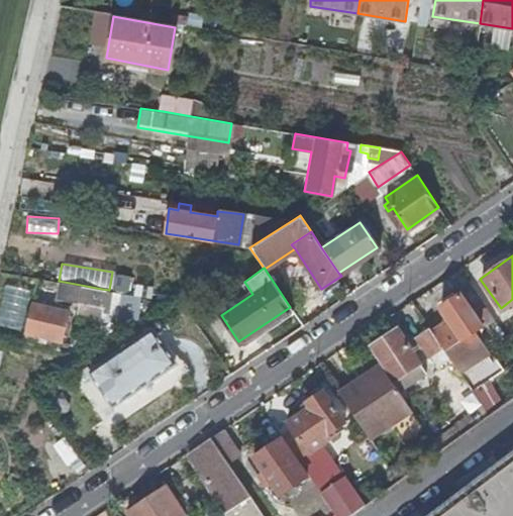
[(36,277),(32,295),(44,298),(45,294),(57,296),(59,281),(36,277)]
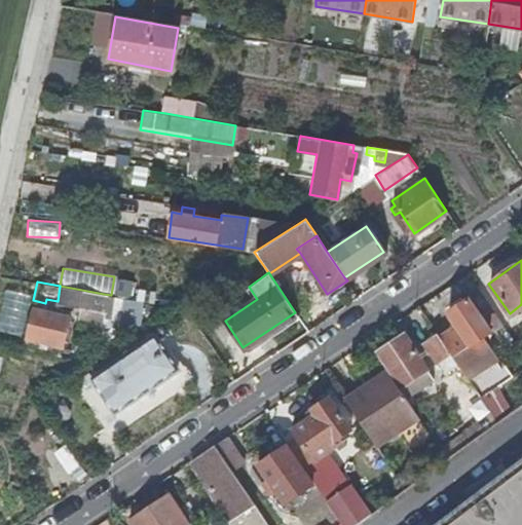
[(60,286),(58,301),(101,309),(104,294),(60,286)]
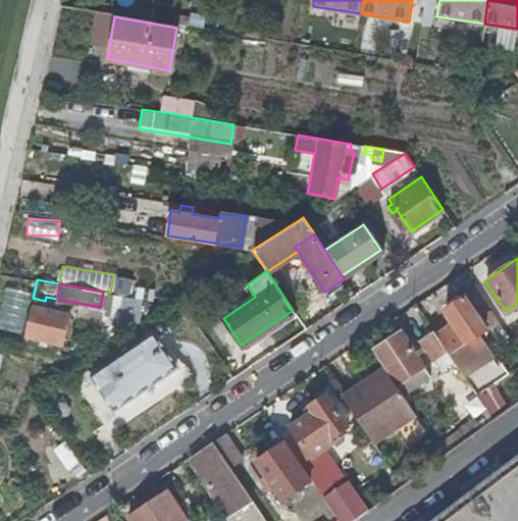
[(30,293),(2,287),(0,294),(0,330),(19,335),(30,293)]
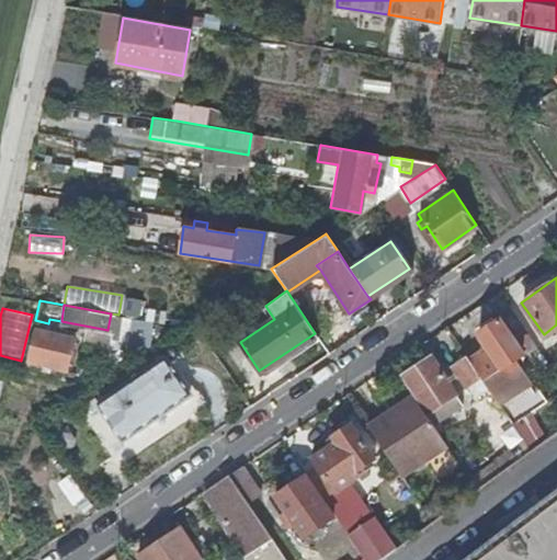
[(547,402),(515,357),(522,352),(518,345),(531,336),(512,310),(498,320),(498,319),(477,333),(486,345),(466,360),(465,356),(452,366),(476,400),(488,391),(513,426),(547,402)]
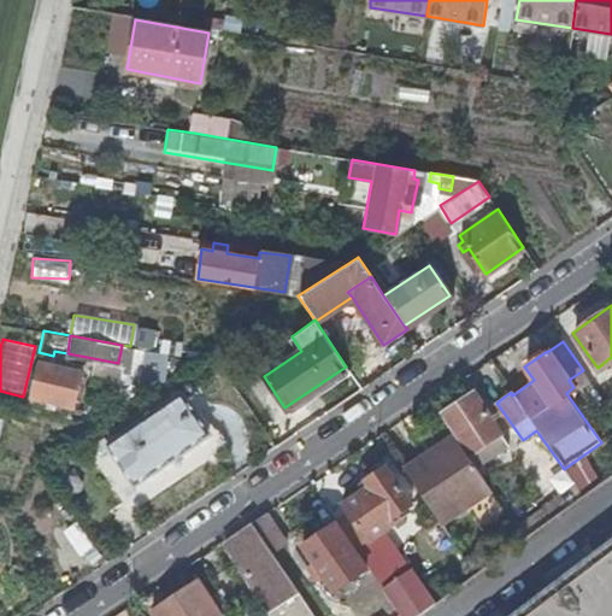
[(37,362),(29,397),(72,406),(81,370),(37,362)]
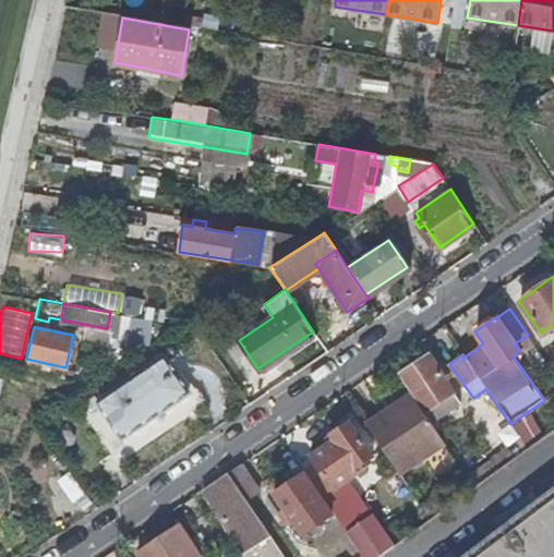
[(453,391),(428,353),(399,373),(424,411),(453,391)]
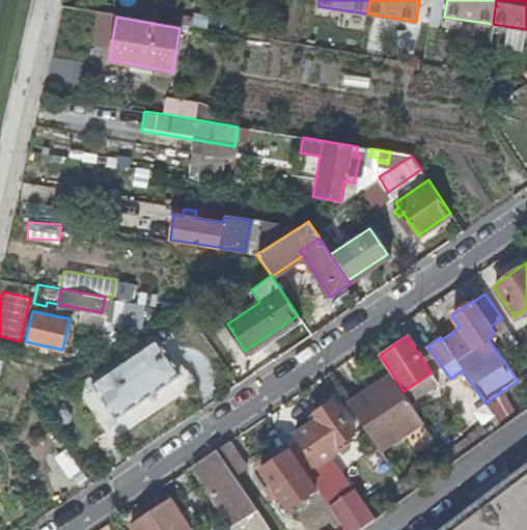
[(159,343),(120,369),(145,407),(185,382),(159,343)]
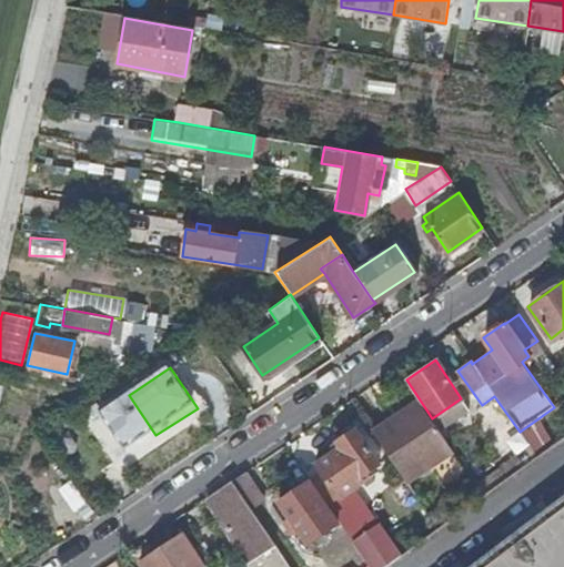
[(155,435),(129,395),(96,418),(122,458),(155,435)]
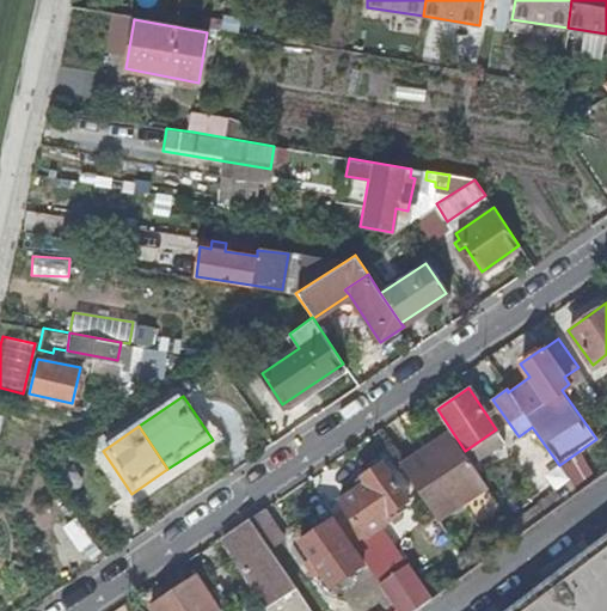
[(449,431),(399,463),(437,520),(488,488),(449,431)]
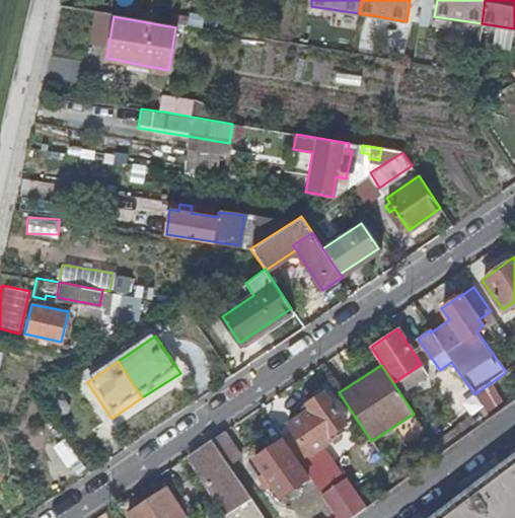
[(308,452),(299,459),(308,473),(320,492),(338,517),(346,517),(350,515),(364,507),(344,475),(330,485),(309,452),(322,444),(337,434),(334,430),(346,422),(324,391),(307,402),(309,407),(288,422),(308,452)]
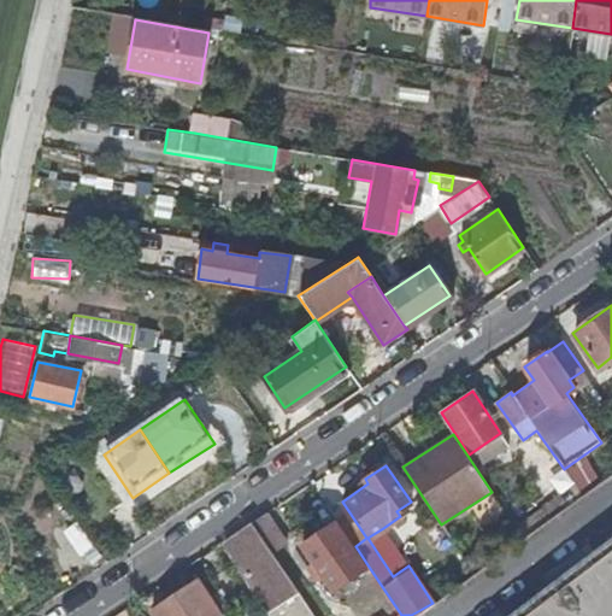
[(582,494),(572,481),(515,523),(523,537),(582,494)]
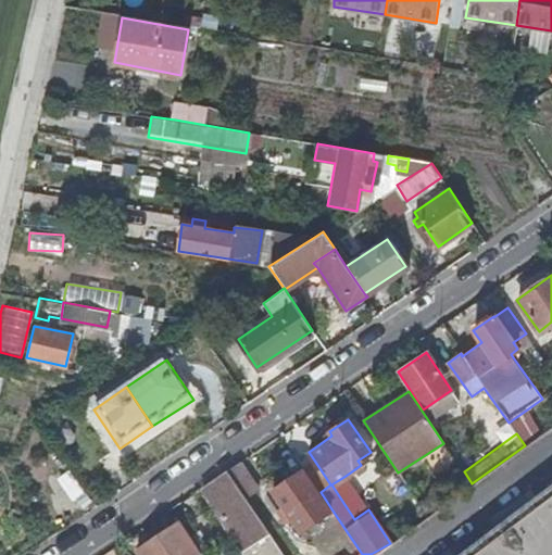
[(239,459),(225,469),(245,496),(258,488),(239,459)]
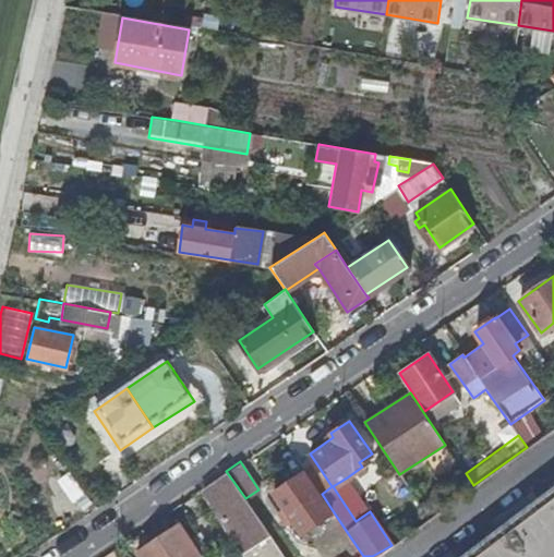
[(74,506),(86,498),(70,470),(57,477),(74,506)]
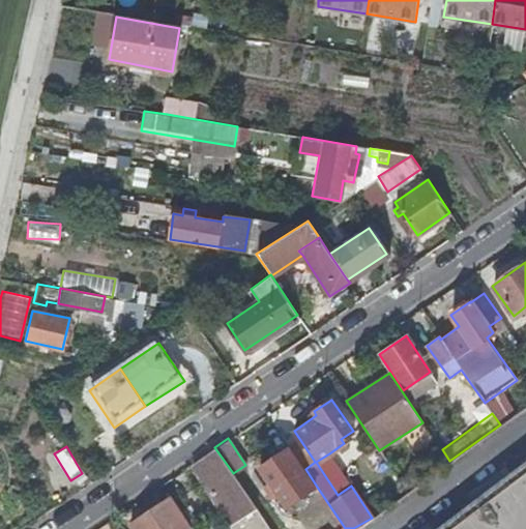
[(305,469),(290,446),(258,469),(284,505),(315,483),(305,469)]
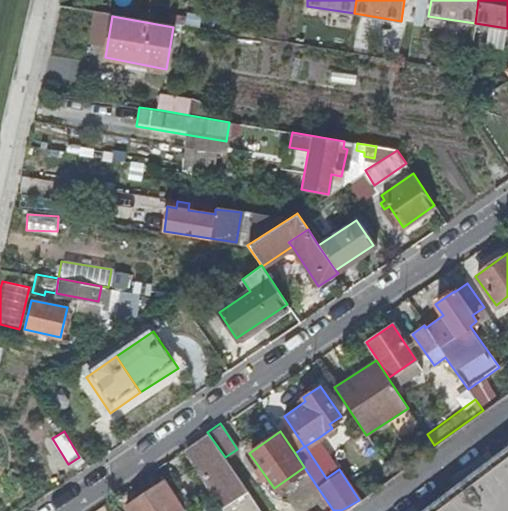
[(225,457),(207,432),(184,447),(223,510),(258,510),(260,510),(225,457)]
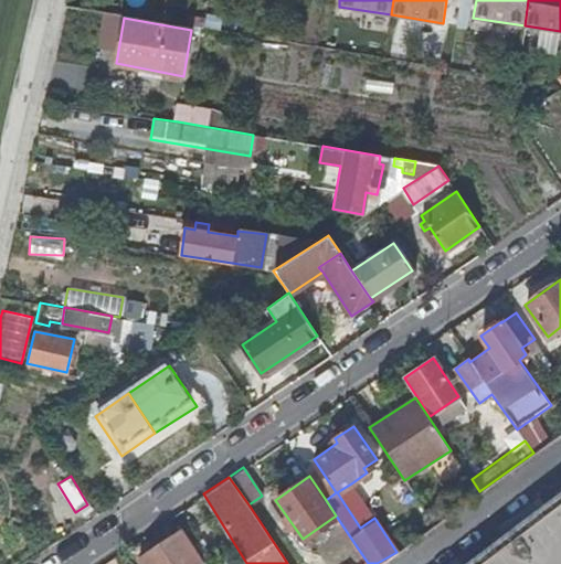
[(360,528),(374,518),(351,483),(337,492),(360,528)]
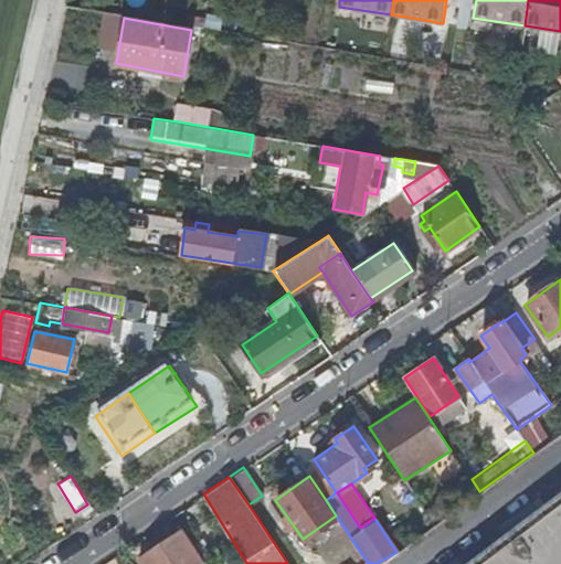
[(560,563),(560,486),(453,563),(560,563)]
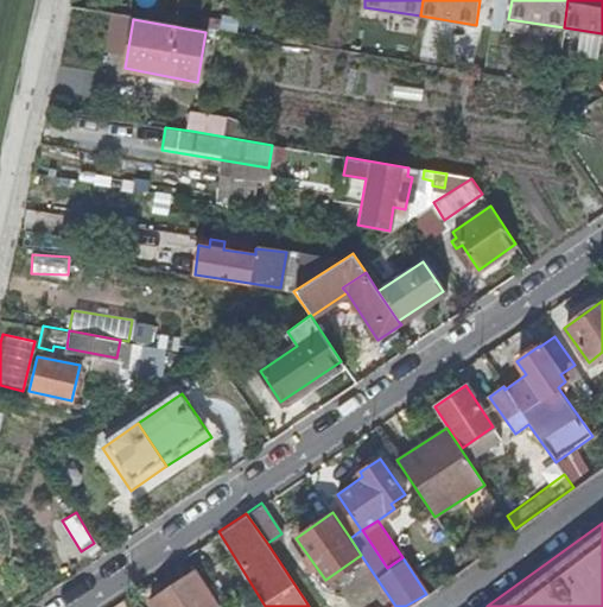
[(211,606),(217,604),(194,570),(147,601),(152,606),(211,606)]
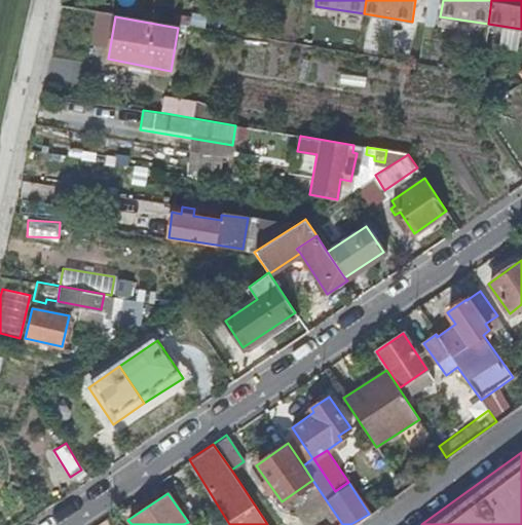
All buildings are outlined.
